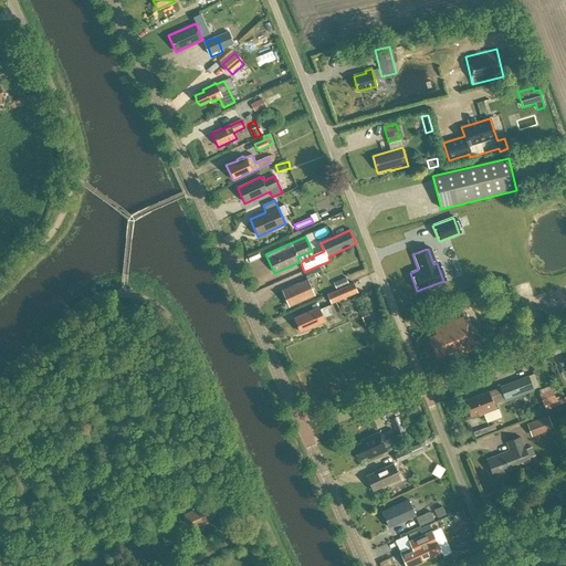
[(318,265),(304,272),(306,276),(321,270),(318,265)]
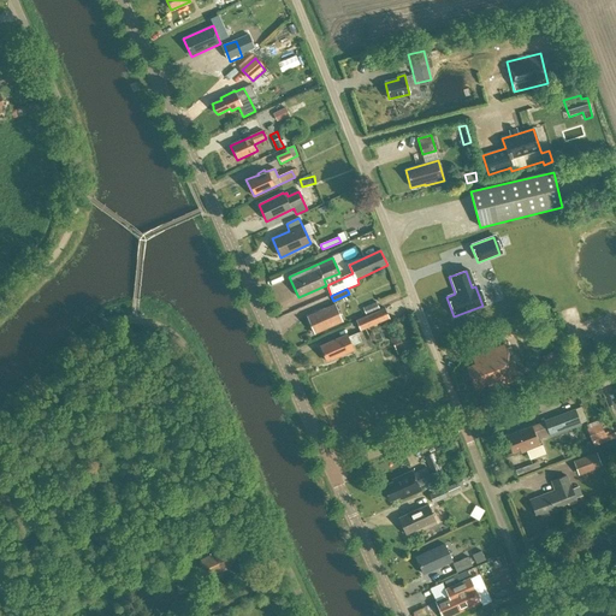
[(379,309),(375,302),(362,308),(366,314),(379,309)]
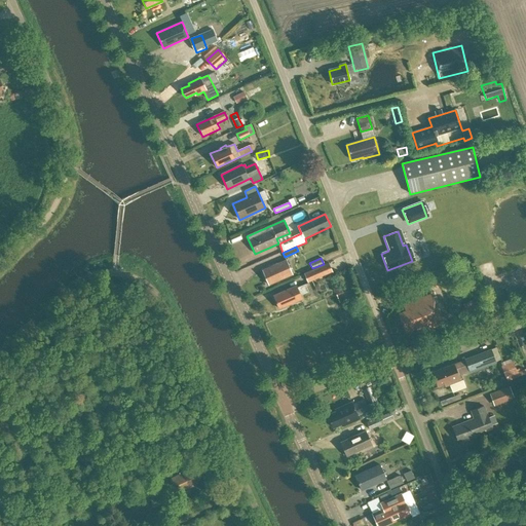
[(268,285),(293,274),(286,260),(262,270),(268,285)]
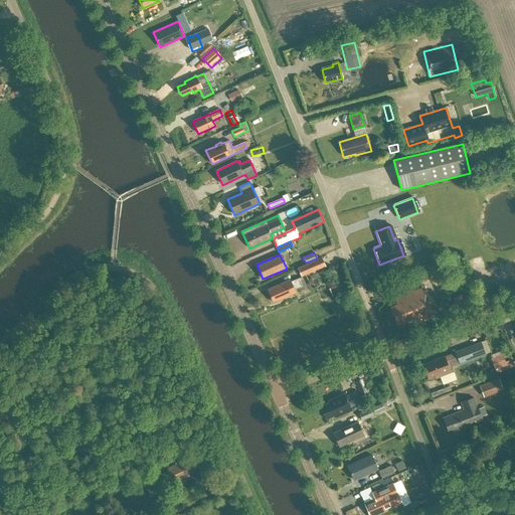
[(298,268),(302,277),(325,267),(322,258),(298,268)]
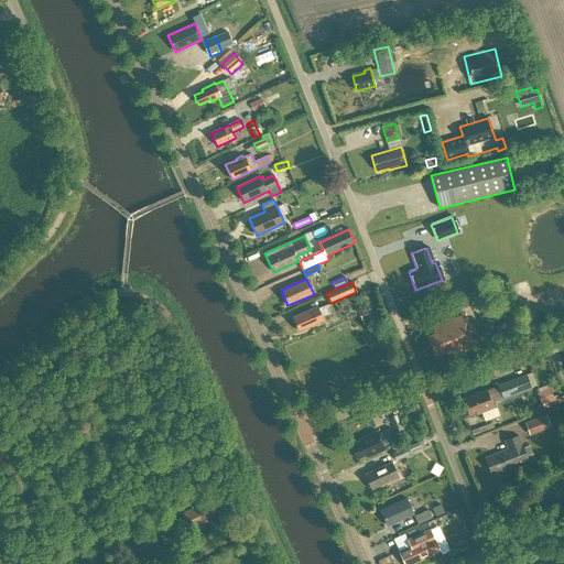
[(318,308),(317,306),(293,317),(300,332),(323,321),(322,317),(331,313),(327,305),(318,308)]
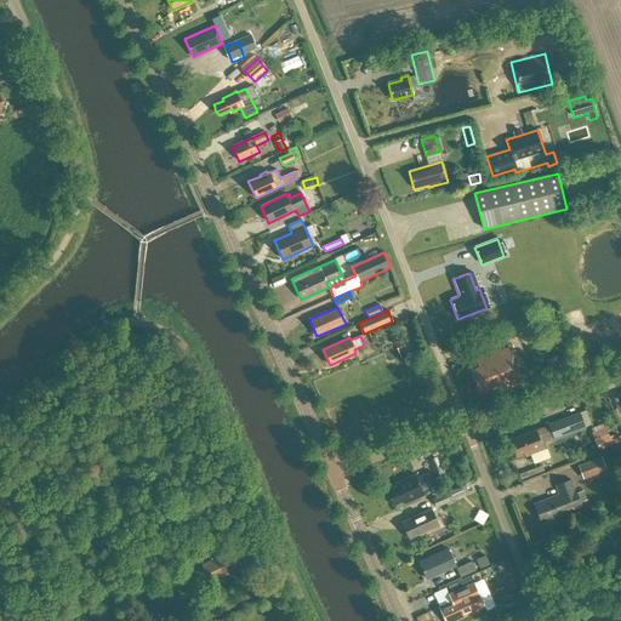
[(507,389),(522,383),(508,348),(476,360),(478,368),(471,371),(478,393),(490,388),(491,392),(506,386),(507,389)]
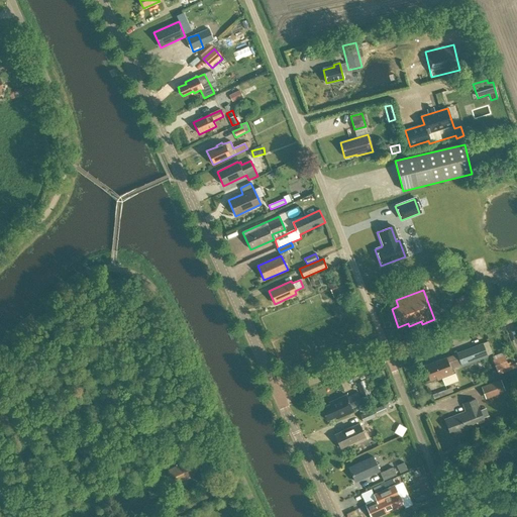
[(467,300),(464,295),(454,299),(457,304),(454,305),(459,315),(475,309),(470,298),(467,300)]
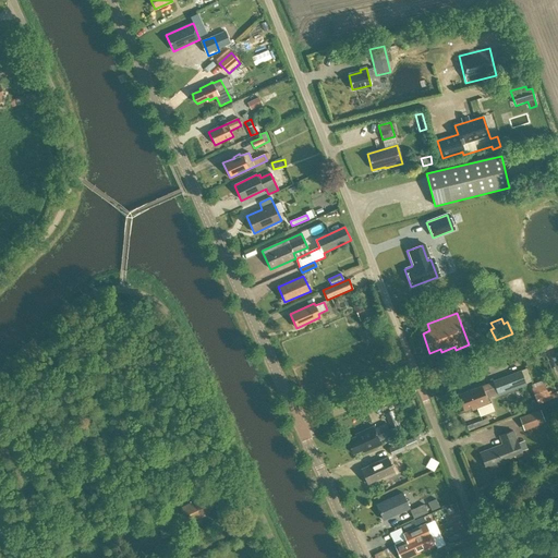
[(373,336),(371,328),(360,332),(363,340),(373,336)]
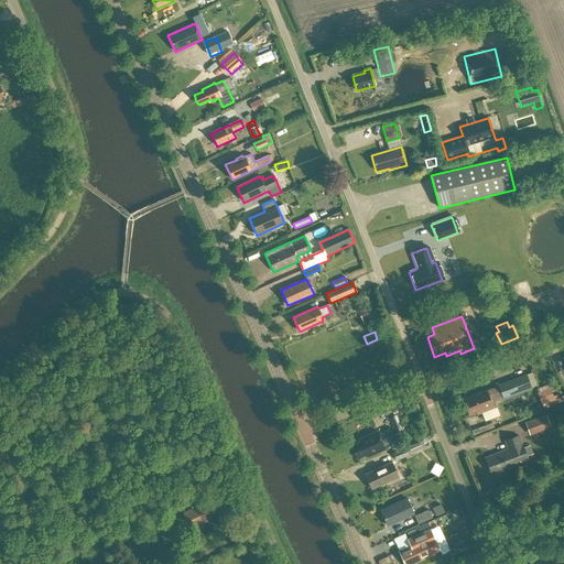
[(498,387),(502,399),(530,389),(524,376),(498,386),(498,387)]
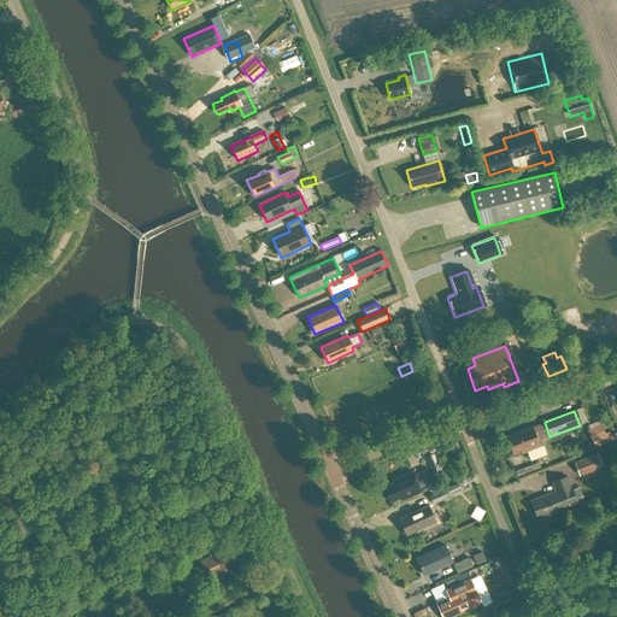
[(527,451),(539,446),(536,441),(550,436),(545,423),(532,428),(507,436),(513,453),(526,448),(527,451)]
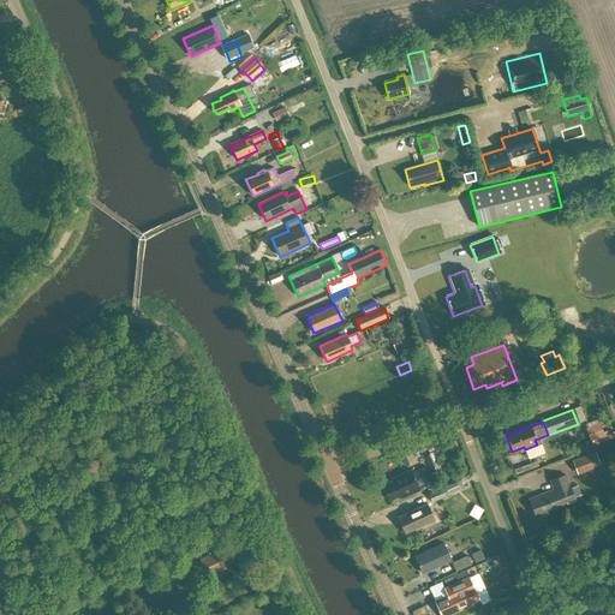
[(602,431),(598,422),(586,425),(591,436),(602,431)]
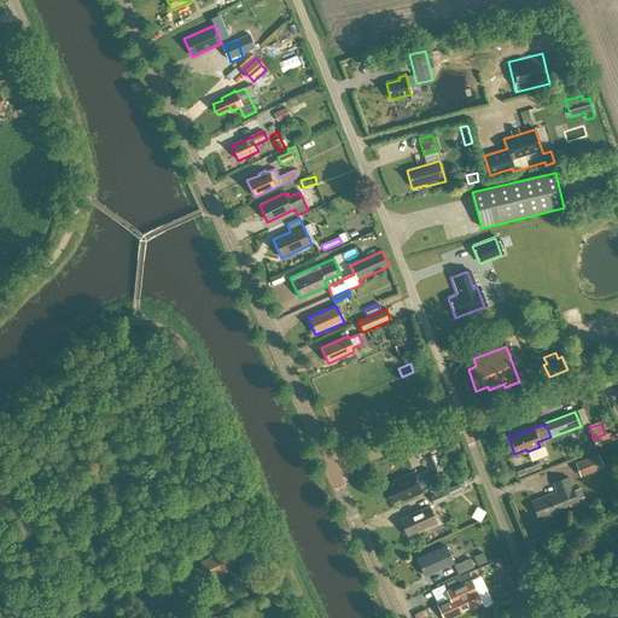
[(601,452),(578,460),(584,474),(607,467),(601,452)]
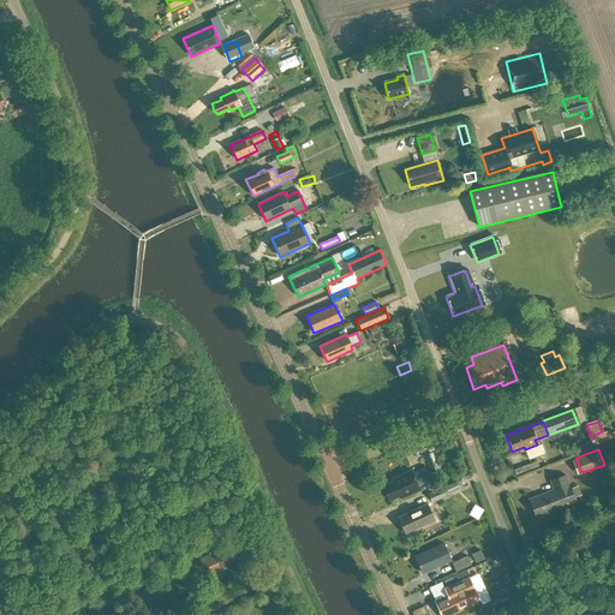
[(424,457),(428,465),(431,472),(439,469),(435,461),(431,453),(424,457)]
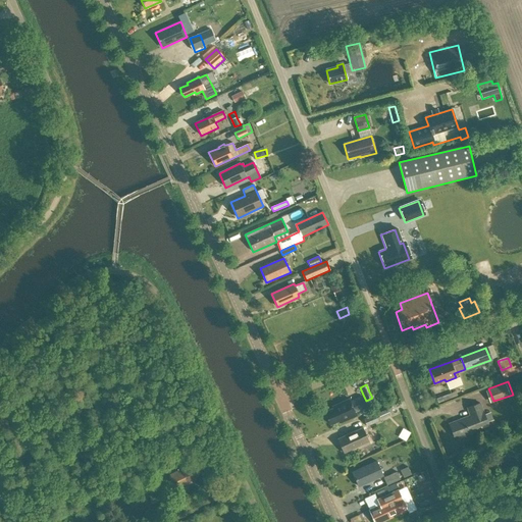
[(350,402),(349,399),(331,406),(332,408),(325,412),(330,425),(338,421),(340,423),(356,416),(355,413),(363,409),(358,398),(350,402)]
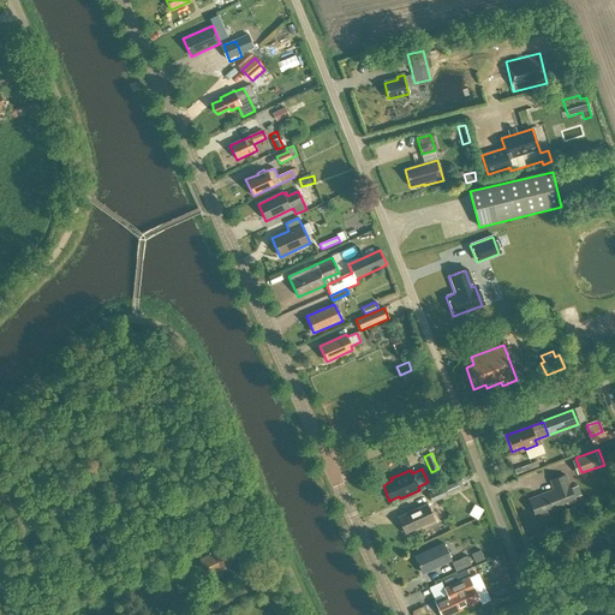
[(541,517),(563,507),(562,503),(574,499),(574,497),(571,489),(565,475),(550,481),(554,489),(529,500),(535,514),(538,512),(541,517)]
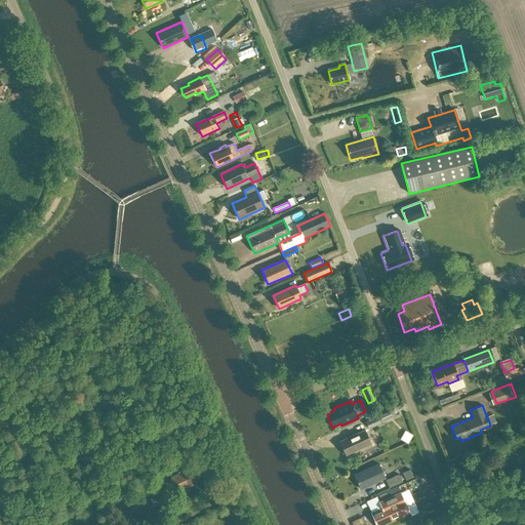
[(396,416),(393,410),(390,411),(365,421),(368,429),(384,422),(382,421),(396,416)]
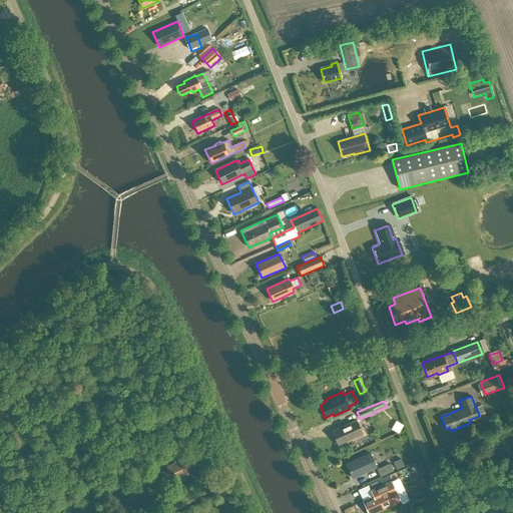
[(476,408),(479,415),(485,413),(482,405),(476,408)]
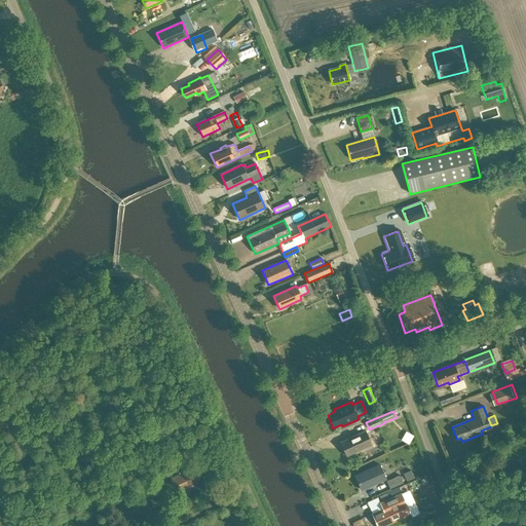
[(346,456),(372,445),(366,430),(340,443),(346,456)]
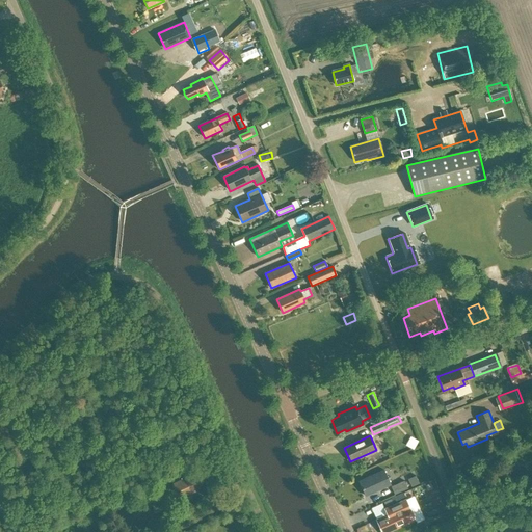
[(411,435),(408,445),(417,449),(421,439),(411,435)]
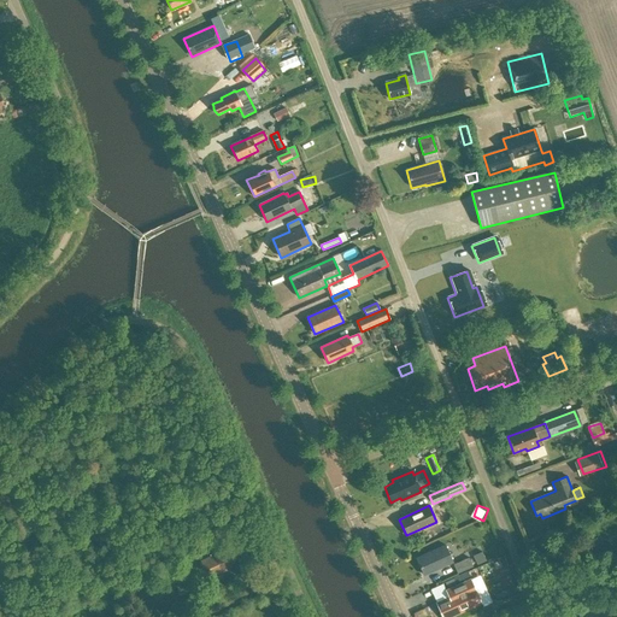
[(423,575),(452,562),(445,545),(416,558),(423,575)]
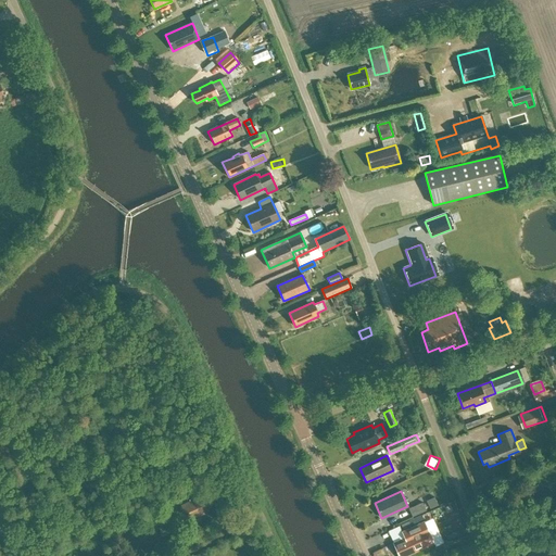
[(206,507),(209,506),(202,492),(188,498),(189,501),(180,505),(187,520),(207,510),(206,507)]
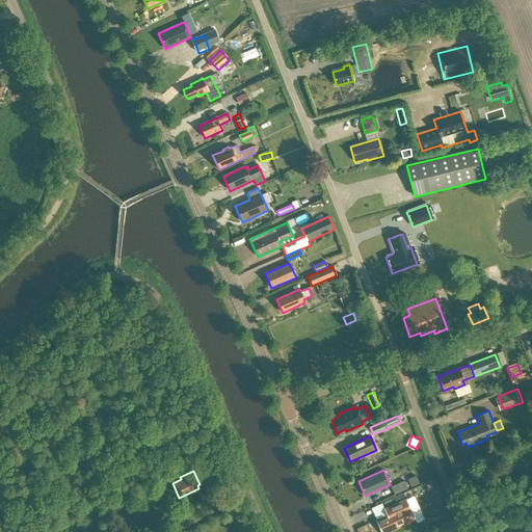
[(416,476),(407,479),(411,487),(419,484),(416,476)]
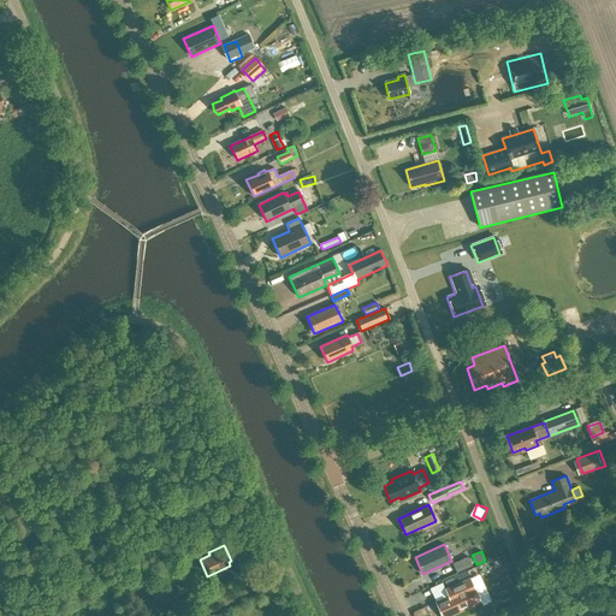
[(472,566),(468,557),(452,563),(456,573),(472,566)]
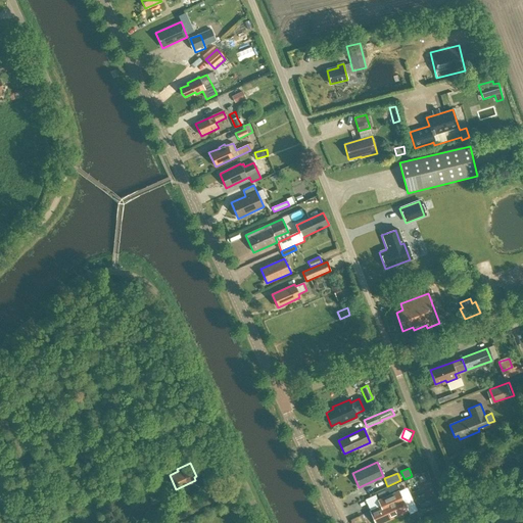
[(386,494),(398,488),(396,484),(384,490),(386,494)]
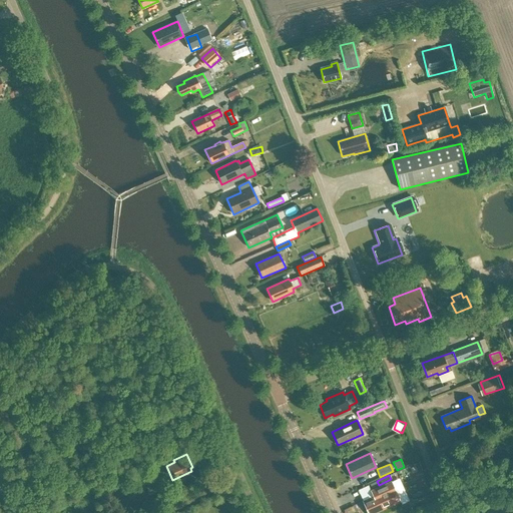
[(399,478),(391,481),(371,491),(371,490),(370,491),(373,497),(363,501),(368,512),(375,512),(400,502),(401,504),(409,500),(399,478)]
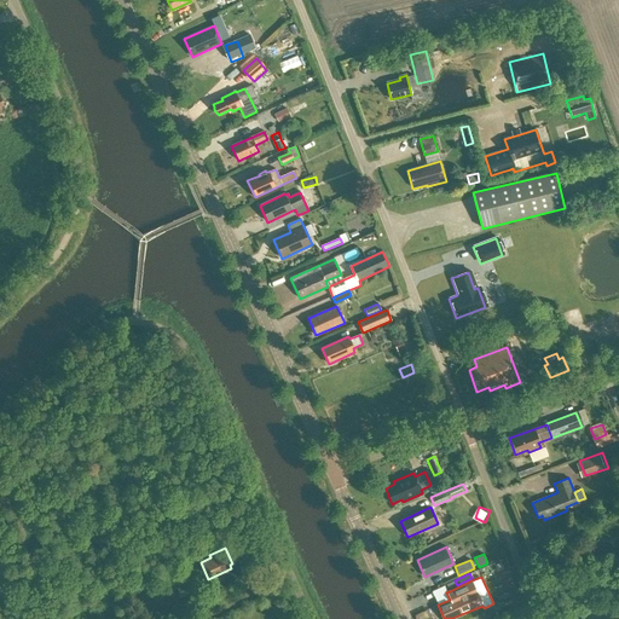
[(208,597),(203,588),(191,594),(196,603),(208,597)]
